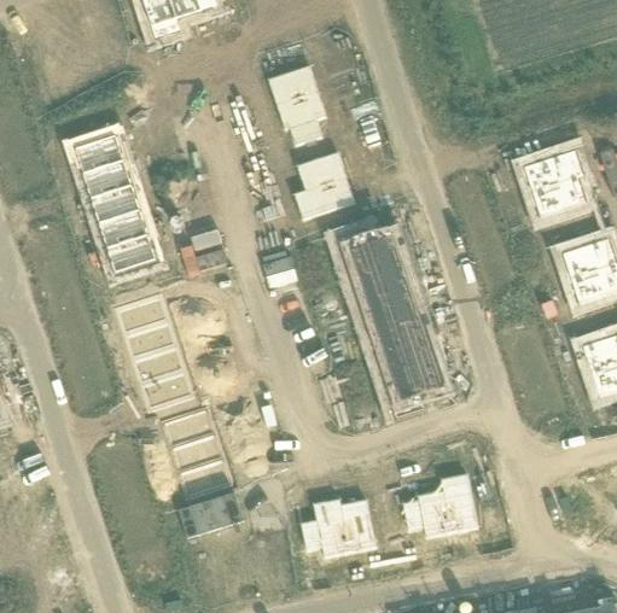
[(140,0),(145,15),(149,24),(175,16),(169,0),(140,0)]
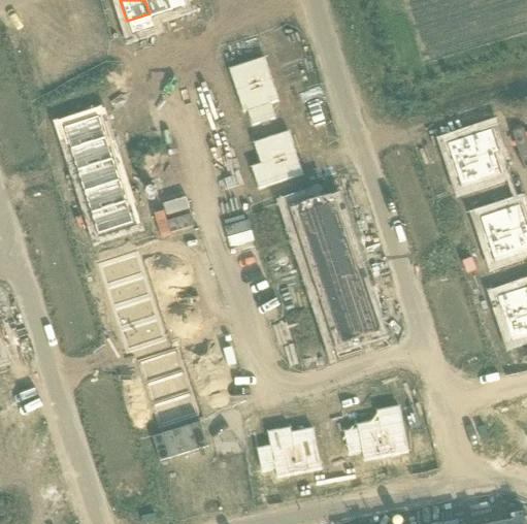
[(144,0),(150,13),(171,6),(169,0),(144,0)]
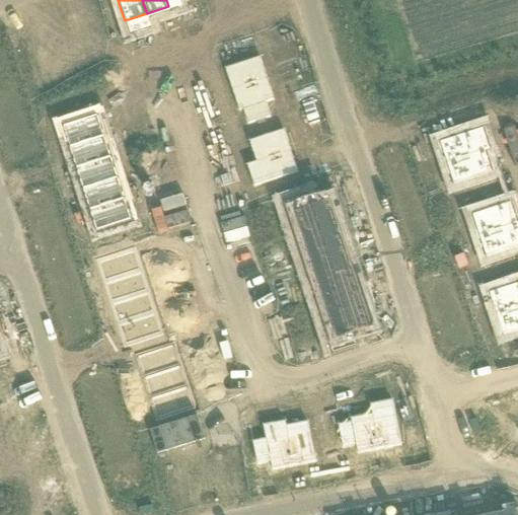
[(232,63),(224,65),(231,87),(267,75),(260,54),(255,55),(232,63)]
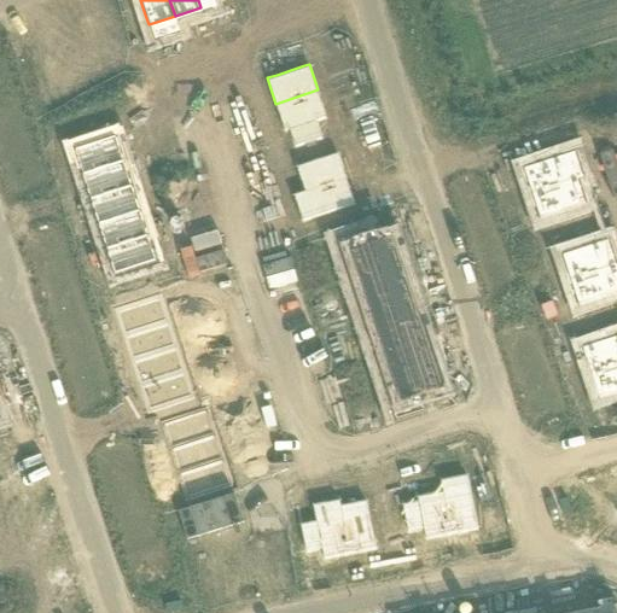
[(201,65),(190,69),(195,81),(204,77),(201,65)]
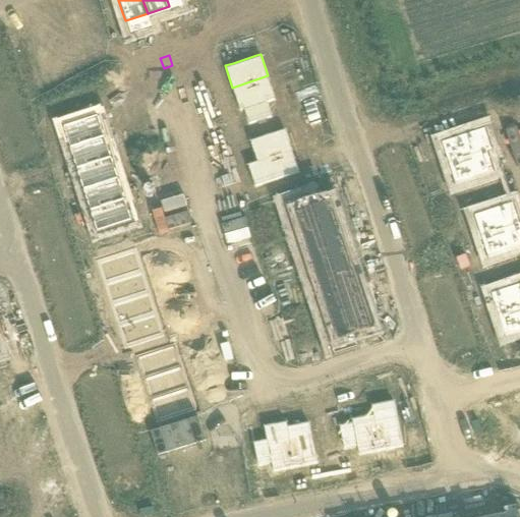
[(160,58),(152,60),(155,71),(164,68),(160,58)]
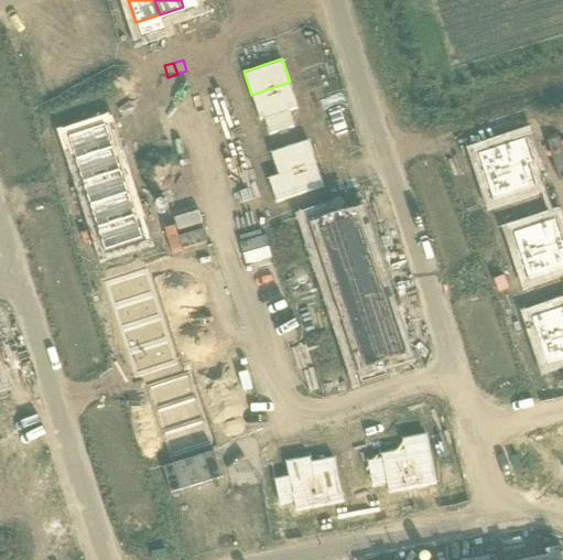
[(290,82),(251,95),(259,118),(268,116),(292,107),(298,106),(290,82)]
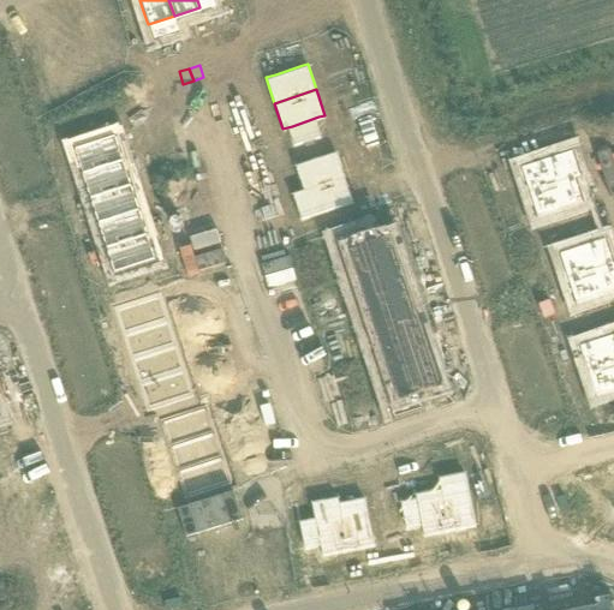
[(218,111),(206,114),(209,124),(221,120),(218,111)]
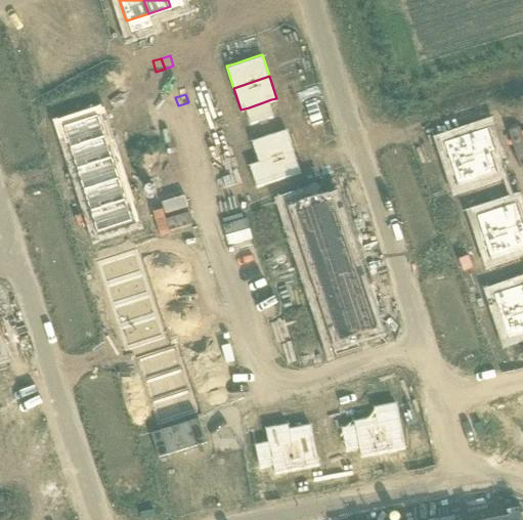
[(188,102),(178,105),(181,115),(191,111),(188,102)]
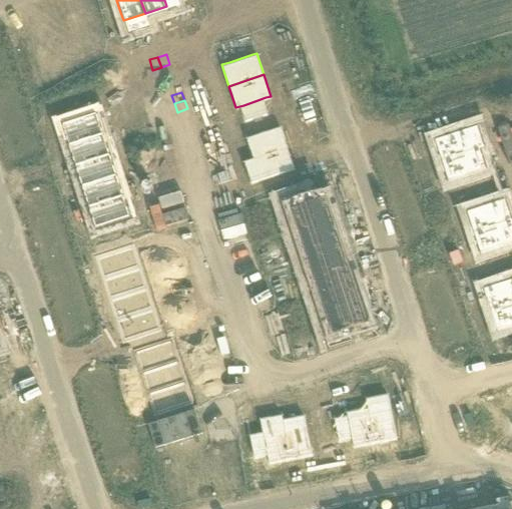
[(165,102),(155,106),(158,114),(168,111),(165,102)]
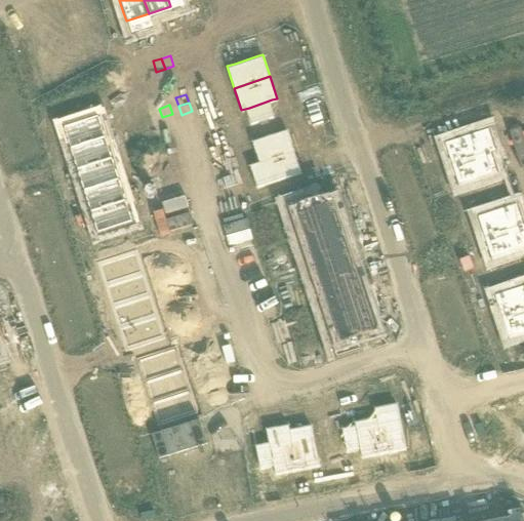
[(97,114),(62,125),(69,147),(105,135),(97,114)]
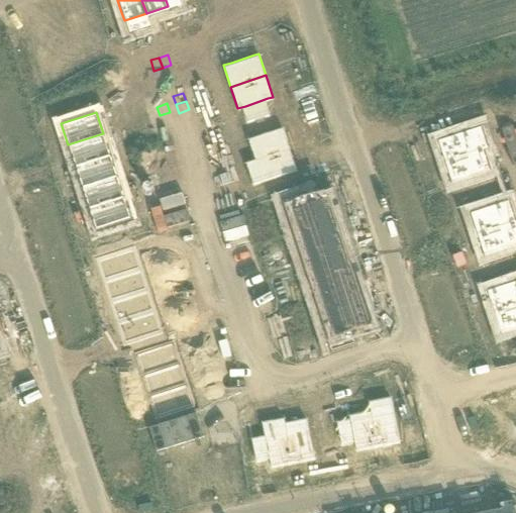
[(174,124),(164,127),(166,135),(177,132),(174,124)]
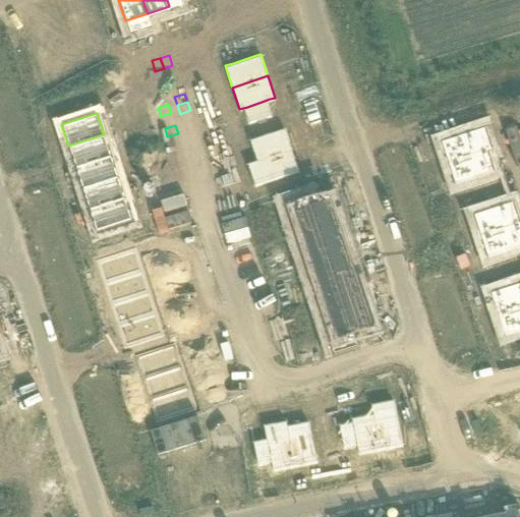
[(257,135),(249,138),(256,160),(291,149),(284,126),(257,135)]
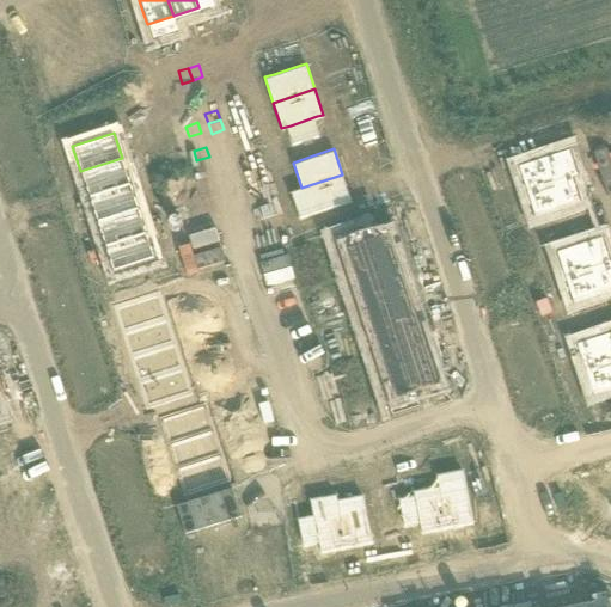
[(557,149),(515,164),(525,189),(566,176),(557,149)]
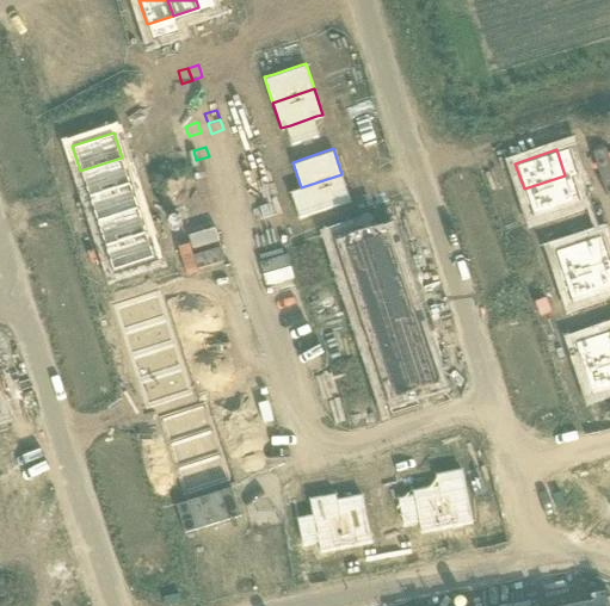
[(605,150),(593,155),(597,165),(609,161),(605,150)]
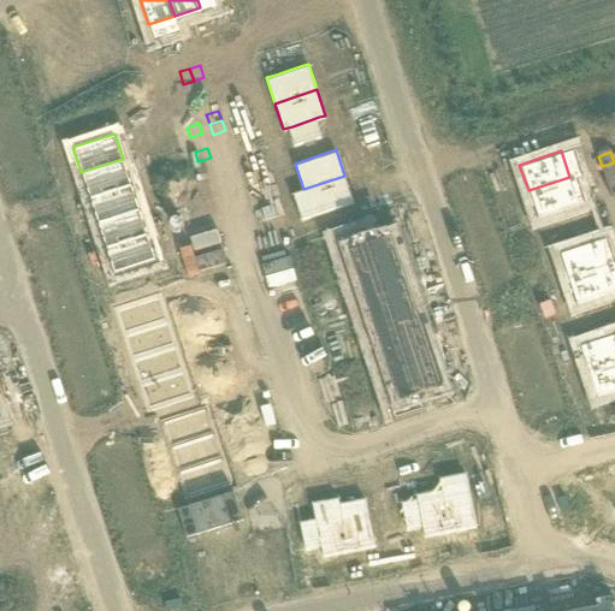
[(211,158),(197,161),(201,172),(213,168),(211,158)]
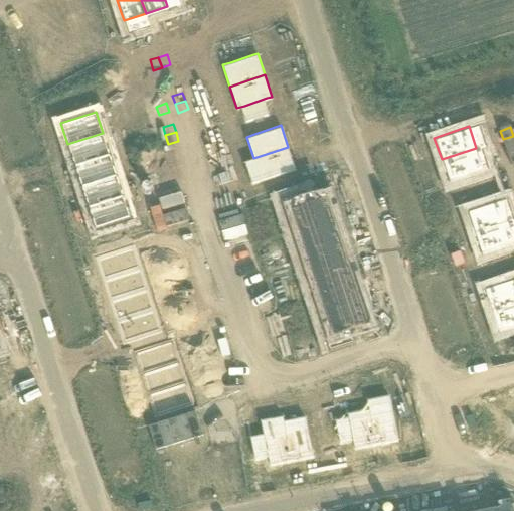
[(103,133),(67,144),(74,165),(110,154),(103,133)]
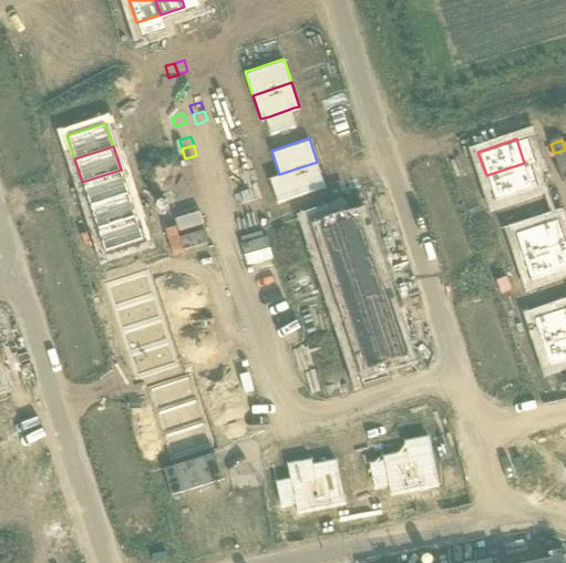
[(317,162),(279,174),(287,198),(296,195),(321,187),(325,185),(317,162)]
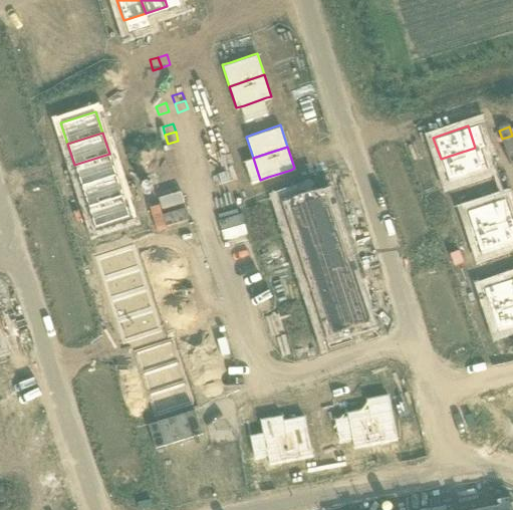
[(475,148),(441,159),(448,181),(483,169),(475,148)]
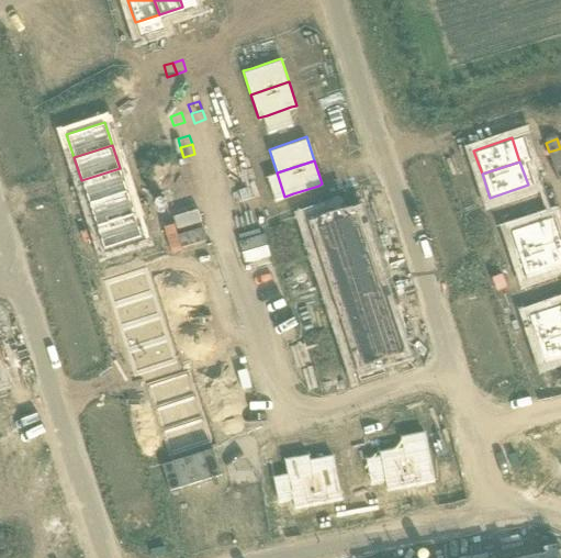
[(120,168),(81,180),(88,202),(126,190),(120,168)]
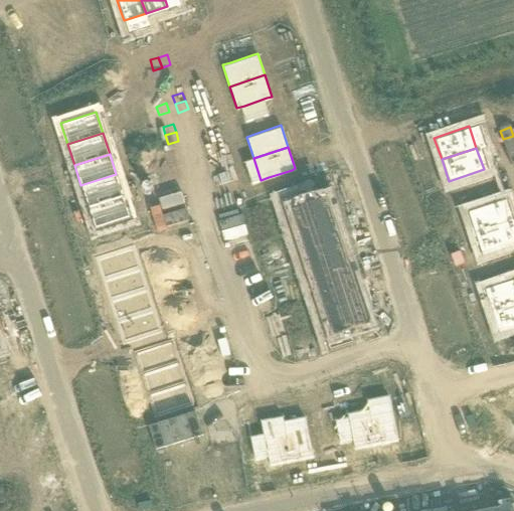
[(206,164),(196,168),(198,176),(209,173),(206,164)]
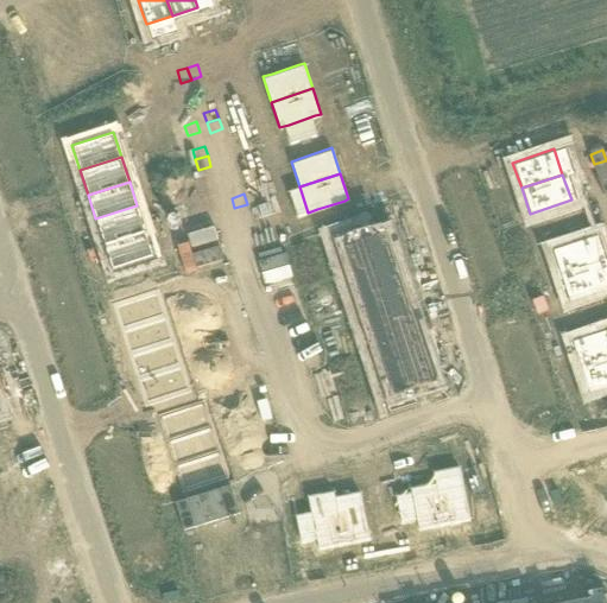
[(220,195),(208,198),(212,209),(223,204),(220,195)]
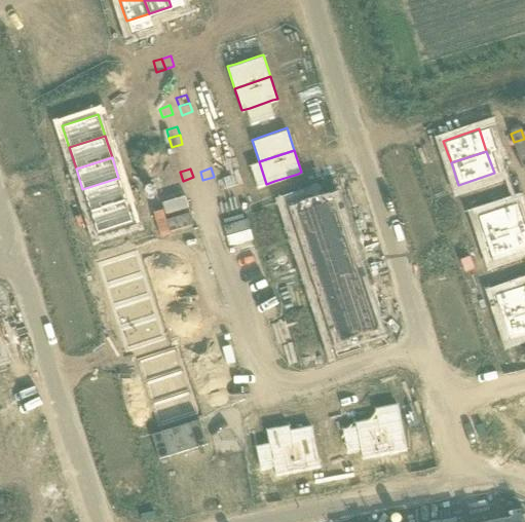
[(193,177),(183,181),(185,189),(196,186),(193,177)]
